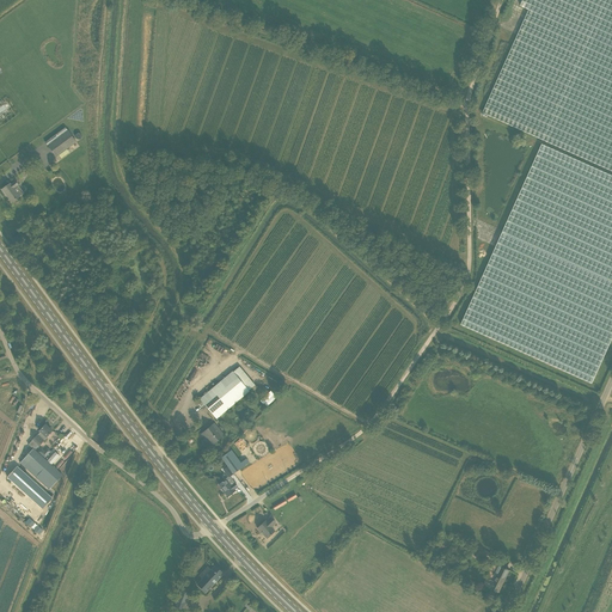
[(611,0),(522,0),(520,6),(530,10),(483,114),(544,141),(611,171),(611,0)]
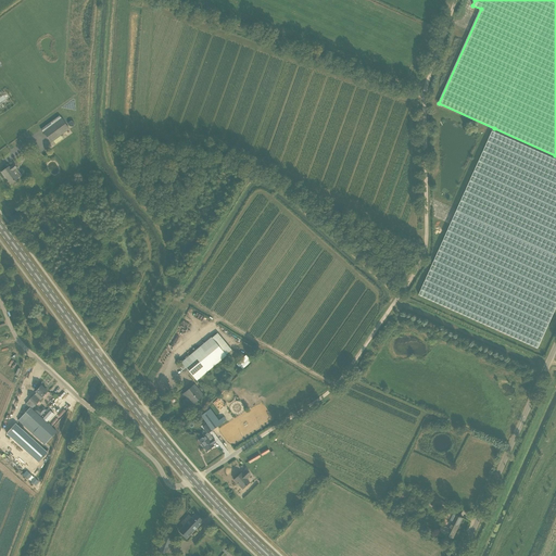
[(41,129),(51,142),(70,129),(60,116),(41,129)]
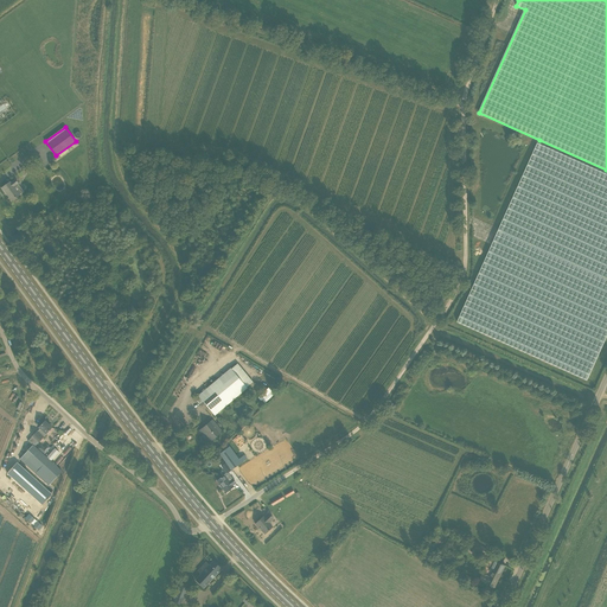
[(606,174),(537,144),(457,321),(587,381),(606,336),(606,174)]
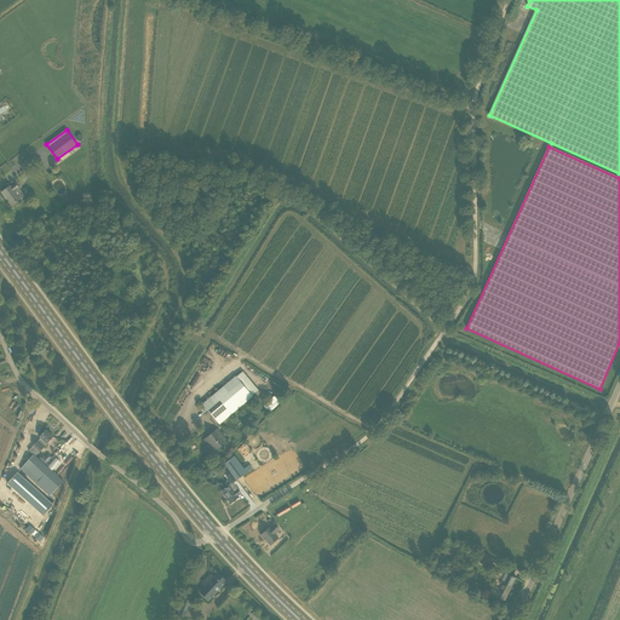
[(24,196),(18,188),(16,184),(11,187),(10,187),(1,193),(5,197),(5,196),(12,205),(19,200),(19,199),(24,196)]
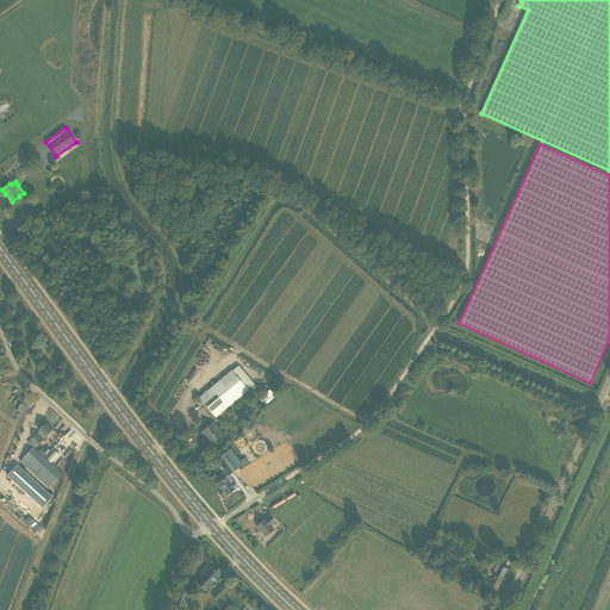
[(231,369),(199,398),(216,418),(248,390),(231,369)]
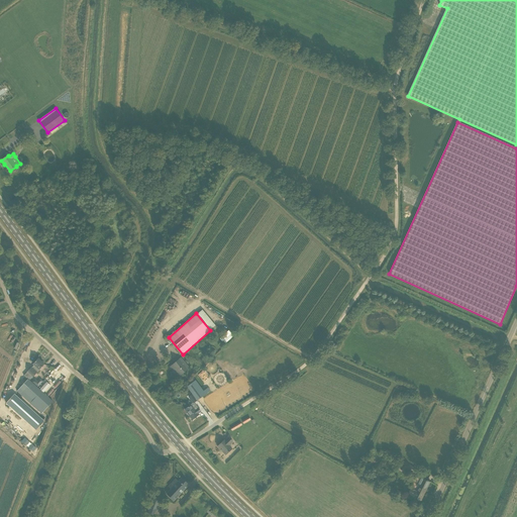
[(223,340),(225,343),(233,336),(230,333),(223,340)]
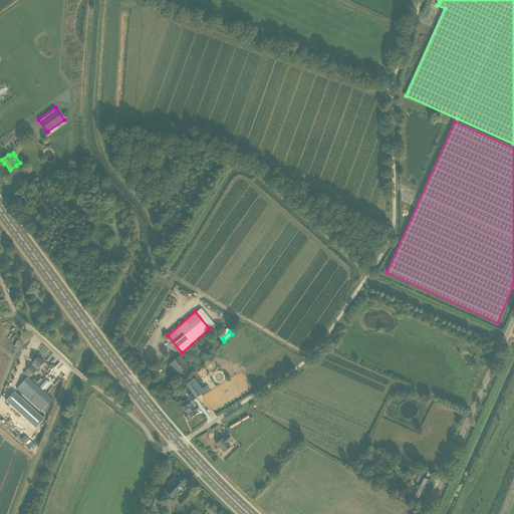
[(185,362),(180,355),(169,364),(172,367),(174,366),(179,372),(181,370),(184,371),(184,368),(186,366),(184,363),(185,362)]
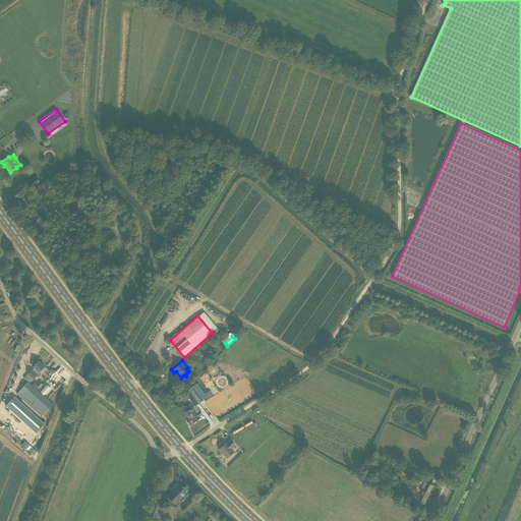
[(30,384),(43,368),(45,366),(38,361),(33,366),(35,368),(32,370),(23,379),(27,382),(17,394),(31,406),(42,417),(53,404),(42,394),(30,384)]
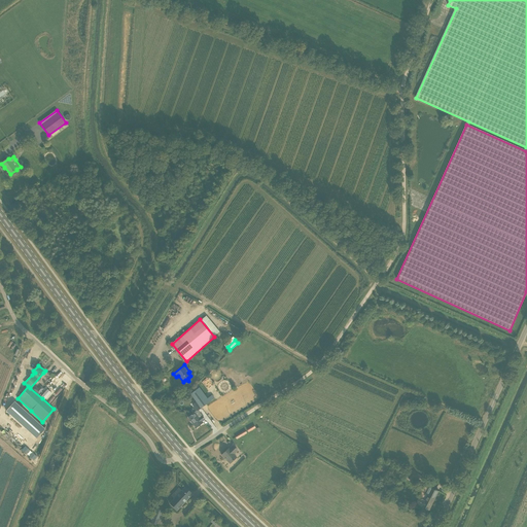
[(38,388),(35,391),(38,394),(43,388),(40,385),(38,388)]
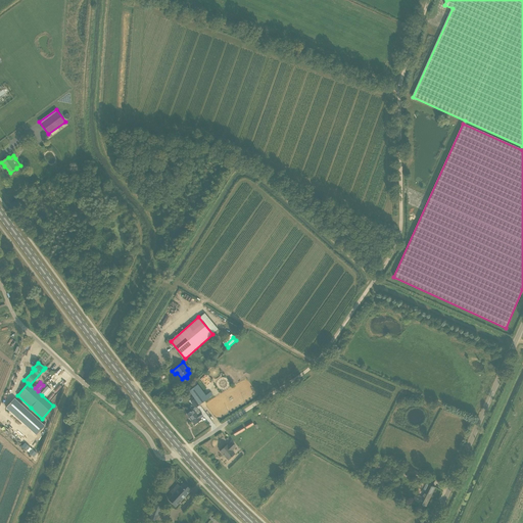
[(194,398),(190,401),(195,409),(214,395),(210,391),(206,395),(198,384),(189,391),(194,398)]
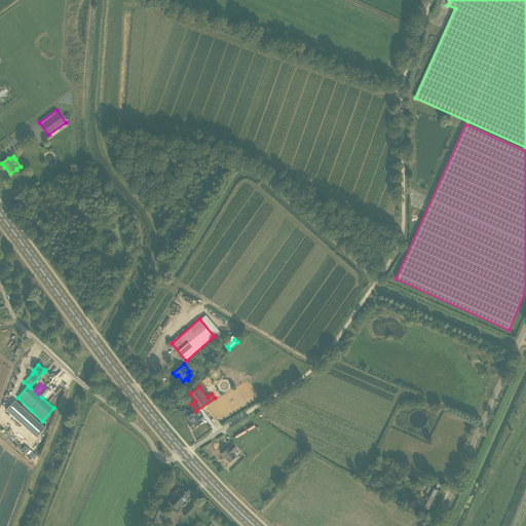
[(40,396),(44,399),(50,391),(47,388),(40,396)]
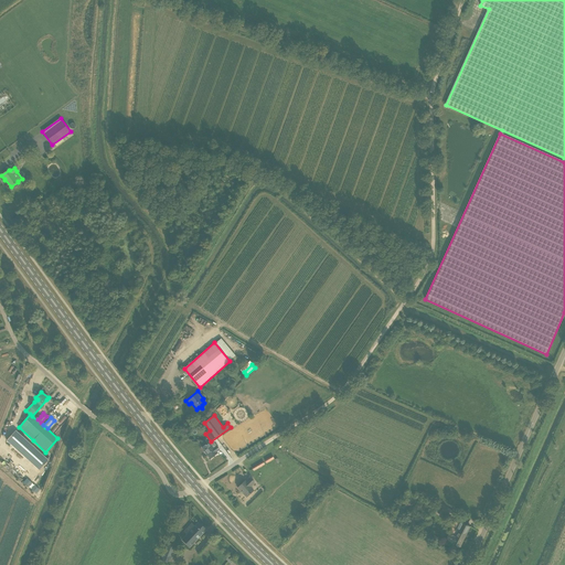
[(16,430),(7,440),(27,459),(40,470),(49,460),(36,449),(16,430)]
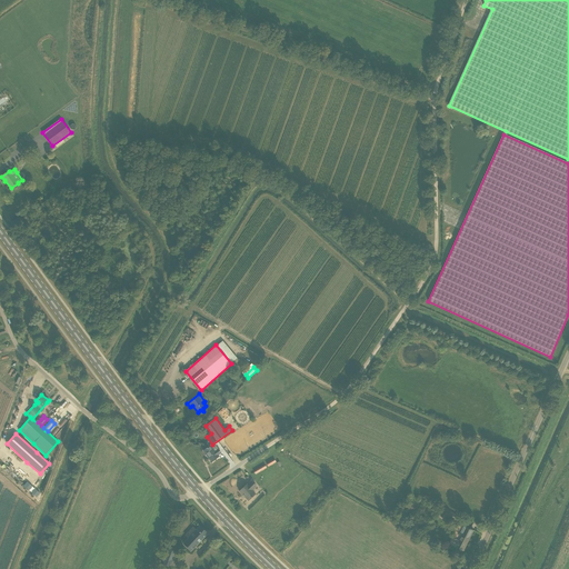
[(210,446),(203,450),(211,461),(219,457),(218,455),(221,452),(218,449),(215,451),(210,446)]
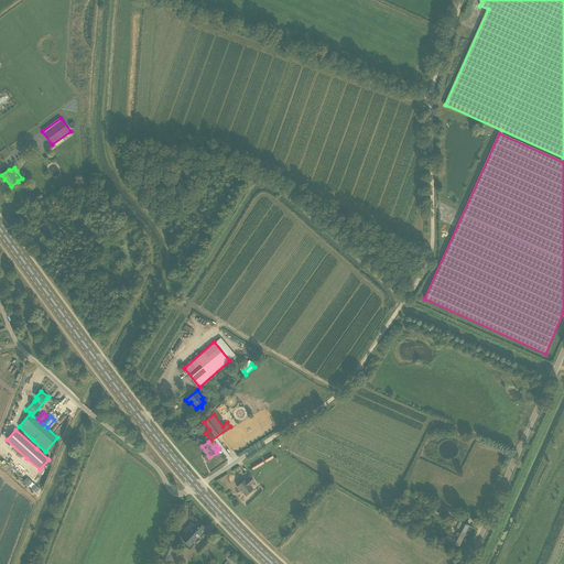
[(253,470),(264,464),(262,461),(251,467),(253,470)]
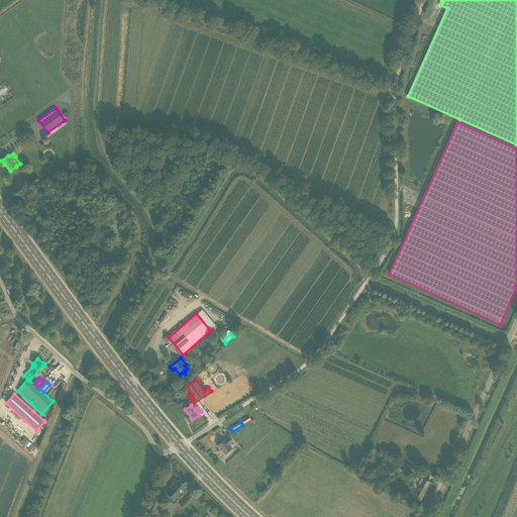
[(224,439),(217,446),(225,455),(232,448),(229,445),(233,442),(228,437),(224,440),(224,439)]
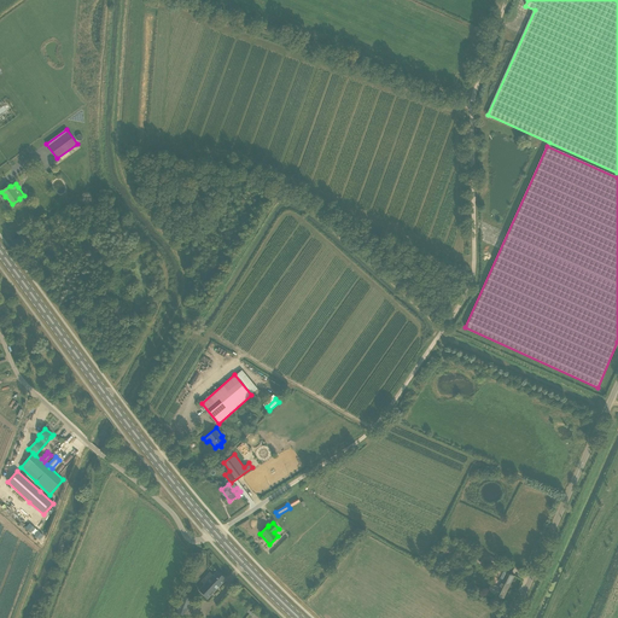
[(495,565),(497,560),(483,553),(478,561),(485,565),(488,560),(495,565)]
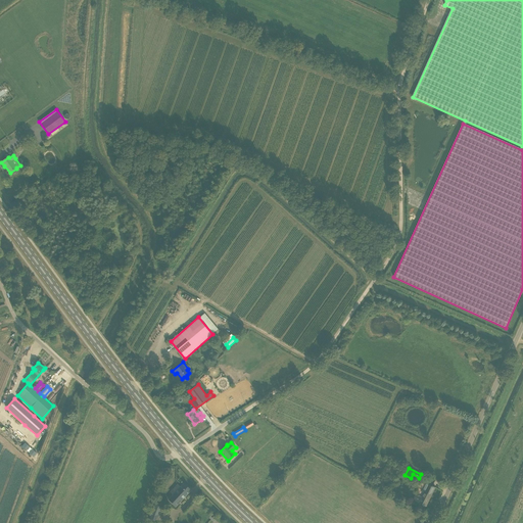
[(176,507),(191,490),(190,490),(190,488),(189,487),(188,487),(183,483),(169,500),(176,507)]
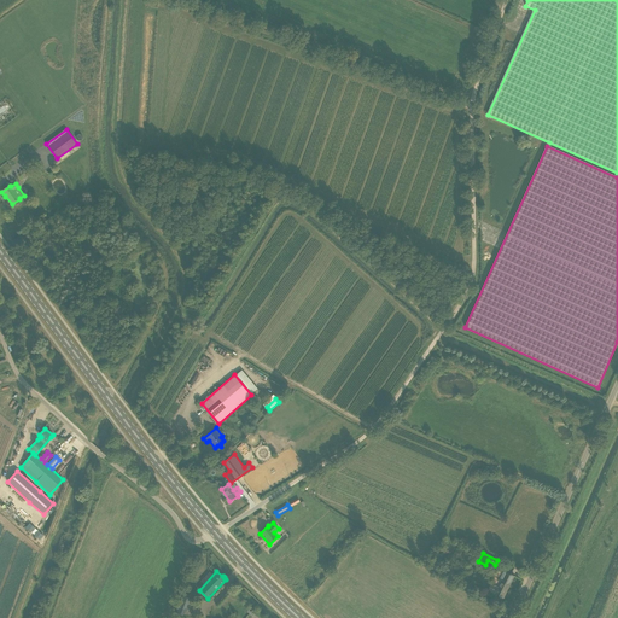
[(503,599),(514,576),(505,571),(500,579),(502,581),(499,588),(491,584),(488,590),(496,594),(495,595),(503,599)]
